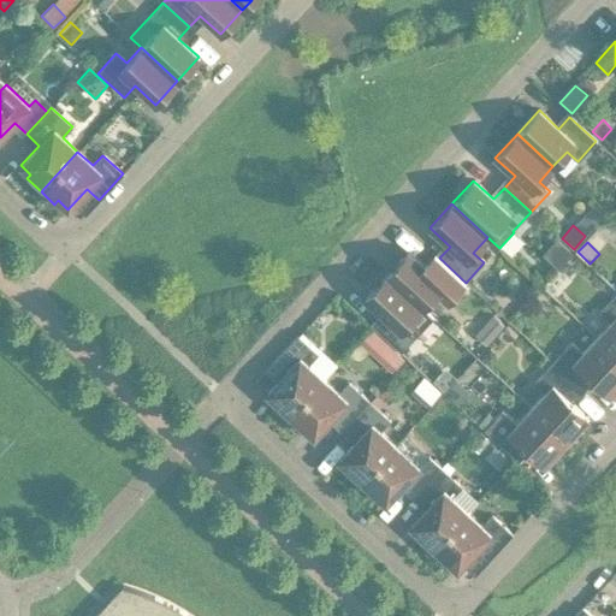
[(408,252),(386,274),(422,308),(436,292),(446,302),(466,283),(439,258),(428,270),(408,252)]
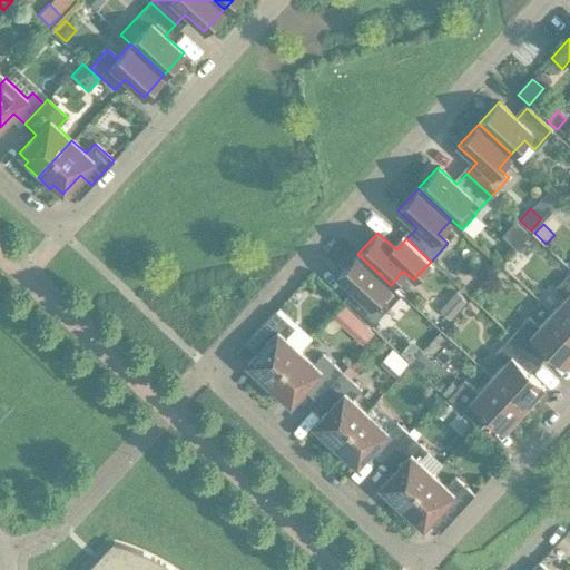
[(391,285),(357,254),(337,276),(355,293),(345,304),(370,326),(401,294),(391,285)]
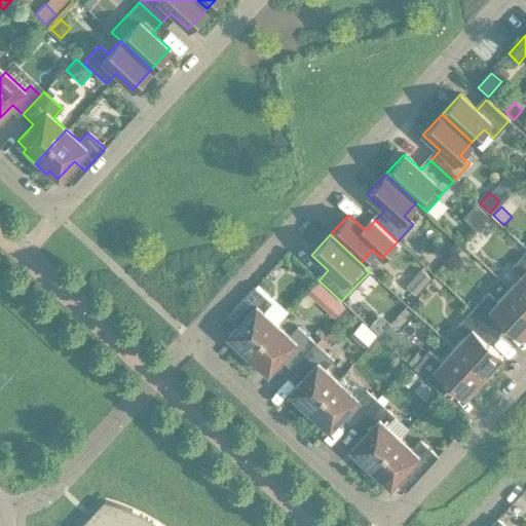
[(509,288),(525,304),(525,251),(512,267),(521,275),(509,288)]
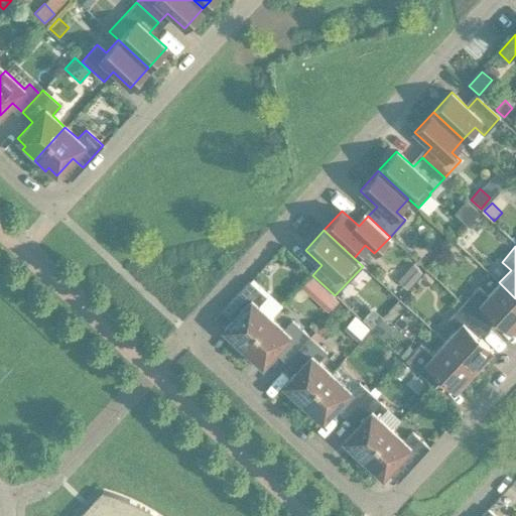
[(403,274),(412,282),(422,272),(413,264),(403,274)]
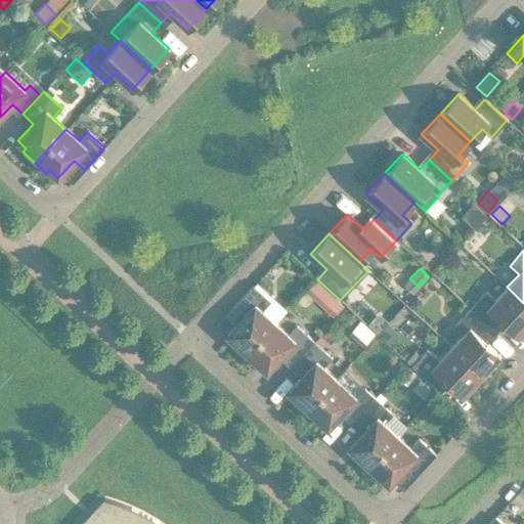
[(316,280),(306,291),(314,299),(319,304),(330,293),(317,280),(316,280)]
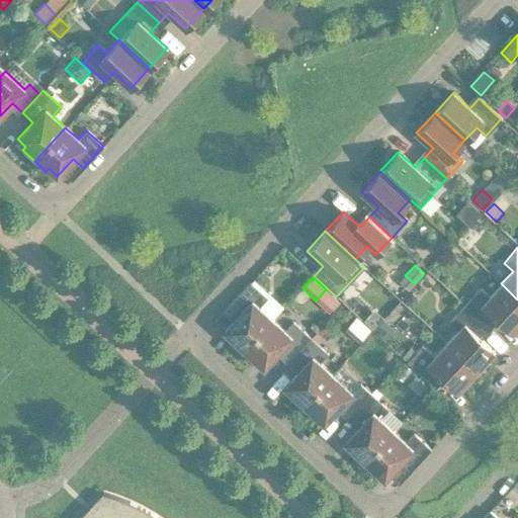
[(250,282),(229,305),(239,314),(224,331),(232,338),(229,341),(241,352),(271,319),(259,307),(267,297),(250,282)]
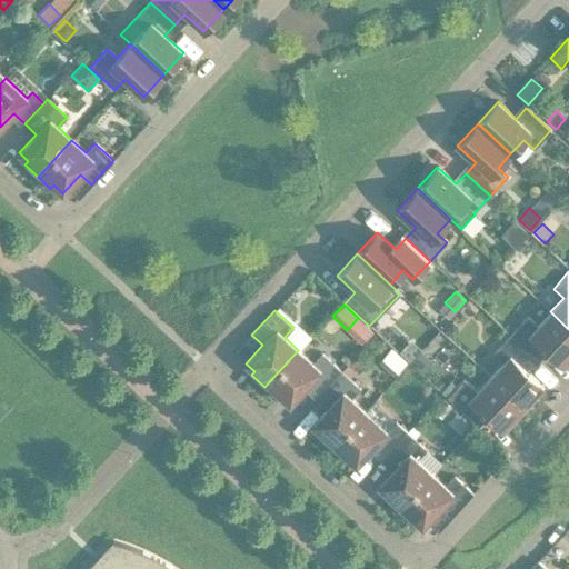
[(568,357),(568,329),(550,311),(537,326),(527,317),(510,336),(535,358),(545,347),(562,365),(568,357)]
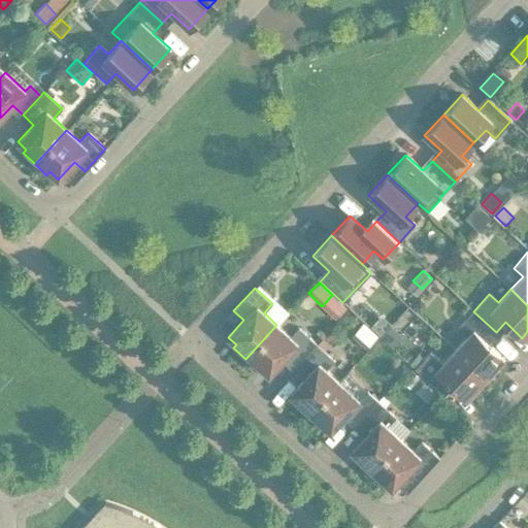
[(409,307),(419,316),(424,310),(424,302),(418,298),(409,307)]
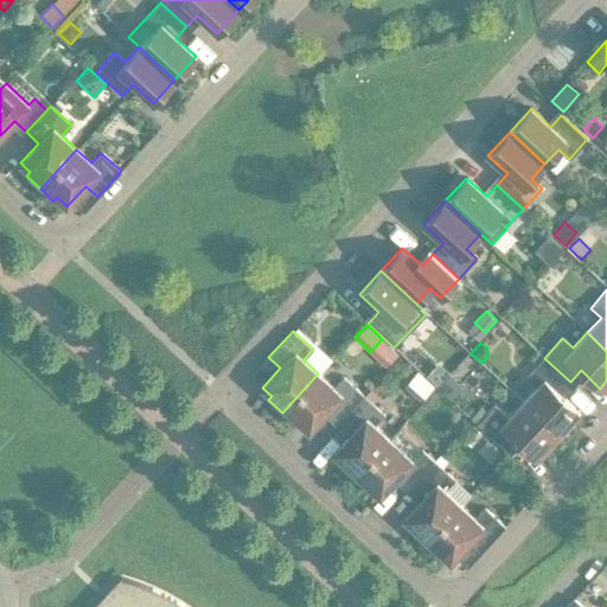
[(522,402),(557,435),(580,411),(560,394),(570,382),(544,358),(525,377),(536,387),(522,402)]
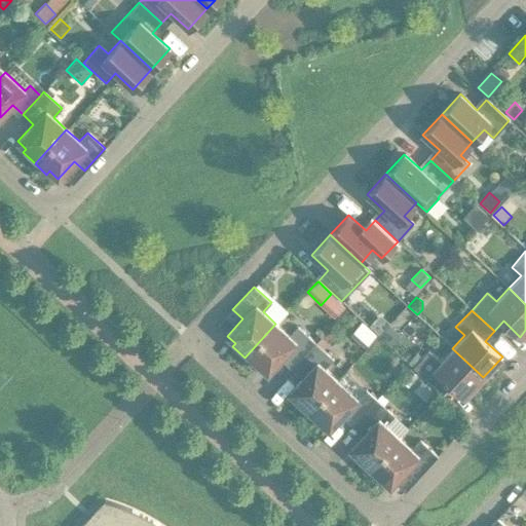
[(275,324),(245,358),(256,369),(259,366),(267,373),(284,355),(294,366),(314,343),(297,327),(289,336),(275,324)]
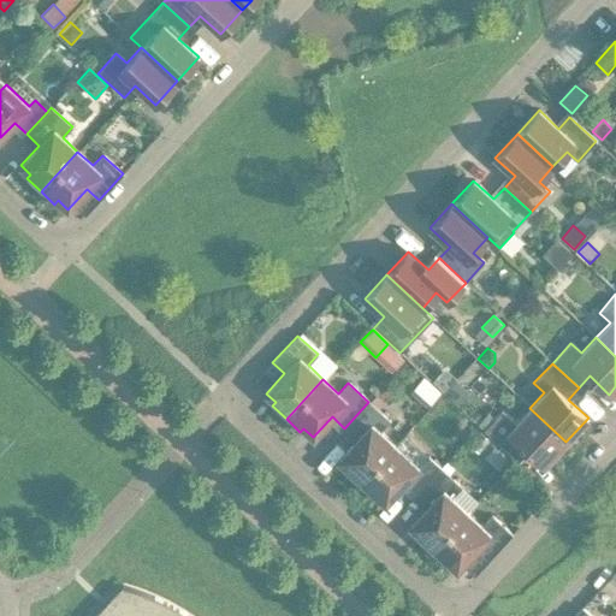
[(375,395),(368,402),(378,409),(384,402),(375,395)]
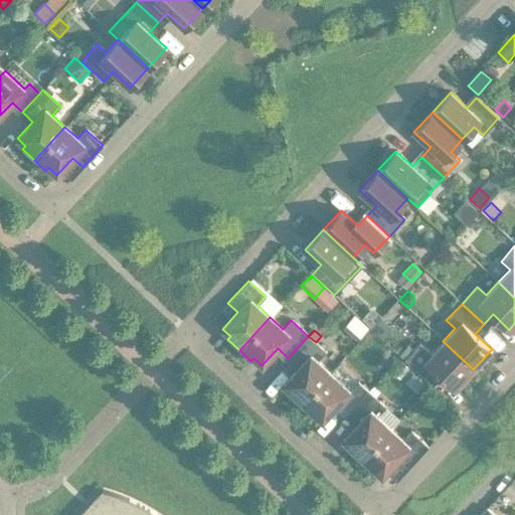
[(308,336),(288,358),(298,367),(283,384),(291,391),(288,395),(299,405),(330,372),(317,361),(326,352),(316,342),(308,336)]
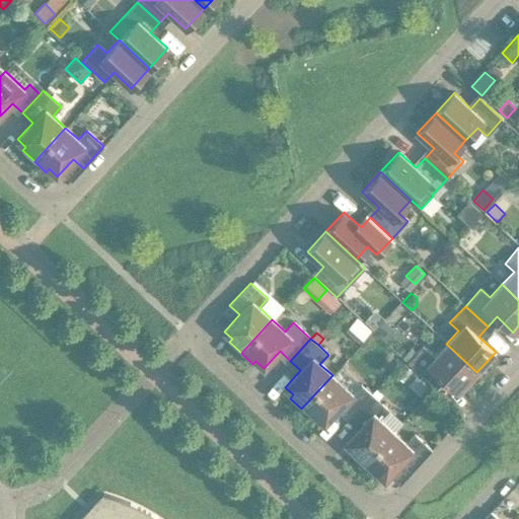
[(458,391),(476,372),(446,344),(435,357),(426,348),(411,365),(433,385),(441,376),(458,391)]
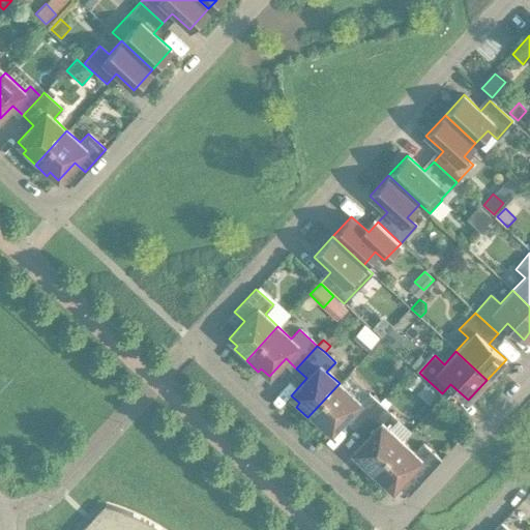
[(411,365),(416,370),(424,360),(419,355),(411,365)]
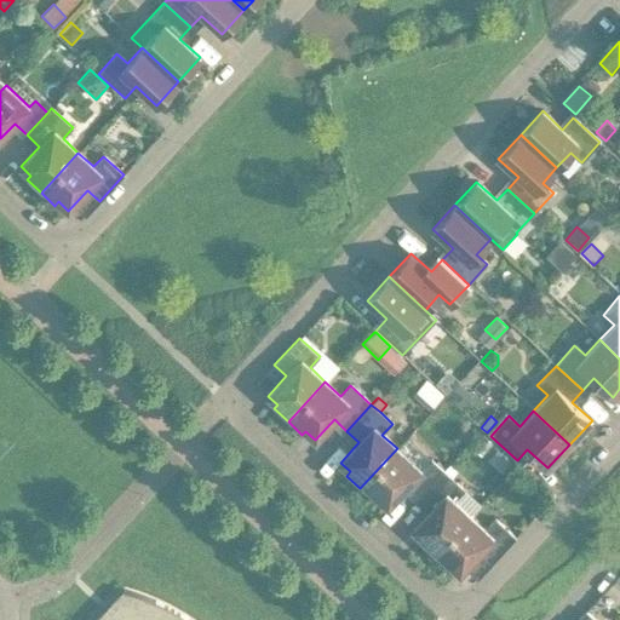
[(482,434),(471,446),(481,455),(493,443),(482,434)]
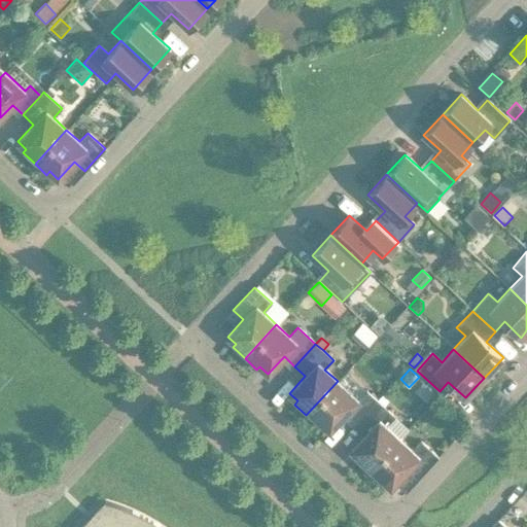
[(338,381),(306,415),(318,426),(321,423),(329,430),(346,414),(356,423),(377,400),(365,390),(357,399),(338,381)]
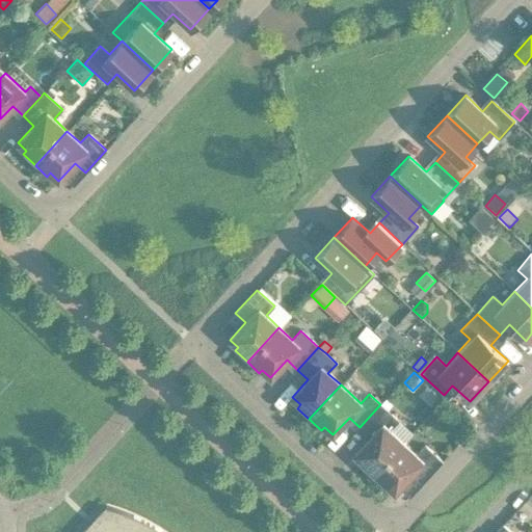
[(380,404),(360,427),(370,437),(353,454),(362,462),(358,466),(371,477),(403,443),(390,430),(398,421),(380,404)]
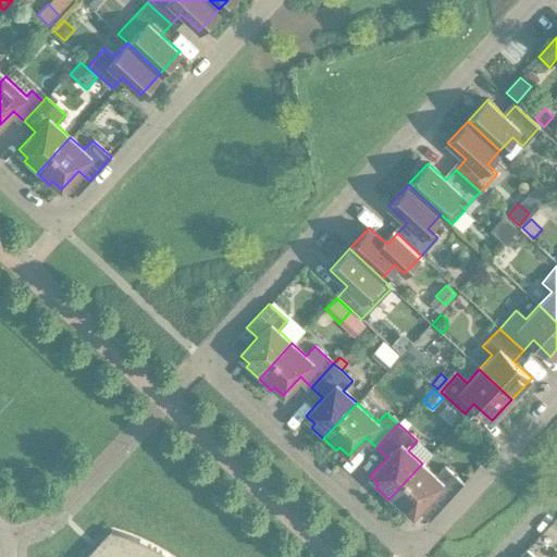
[(405,507),(413,516),(430,497),(441,507),(462,483),(444,467),(435,475),(422,463),(388,499),(401,510),(405,507)]
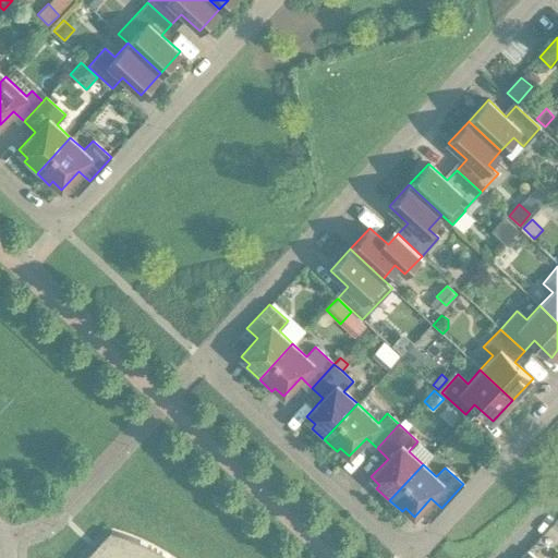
[(110,532),(84,557),(168,557),(167,557),(159,553),(153,548),(145,544),(137,541),(130,537),(121,535),(113,533),(110,532)]
